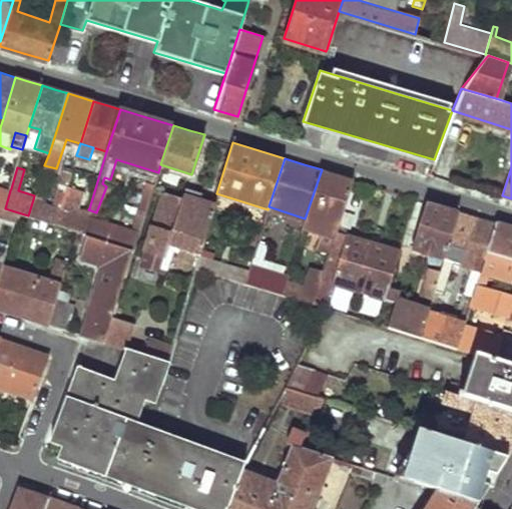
[(305,218),(303,225),(323,230),(317,248),(329,252),(338,224),(354,179),(338,174),(322,169),(305,218)]
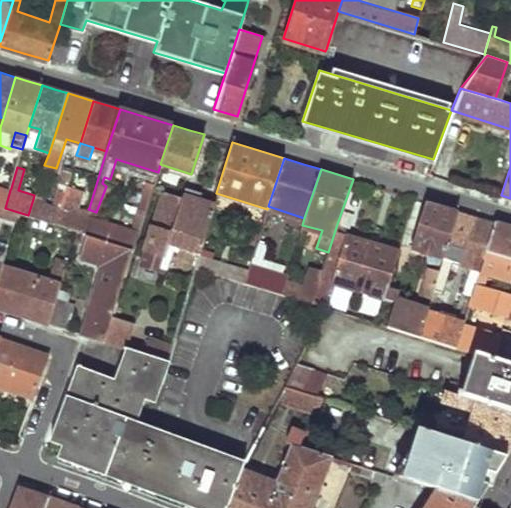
[(150,198),(155,183),(147,180),(141,196),(150,198)]
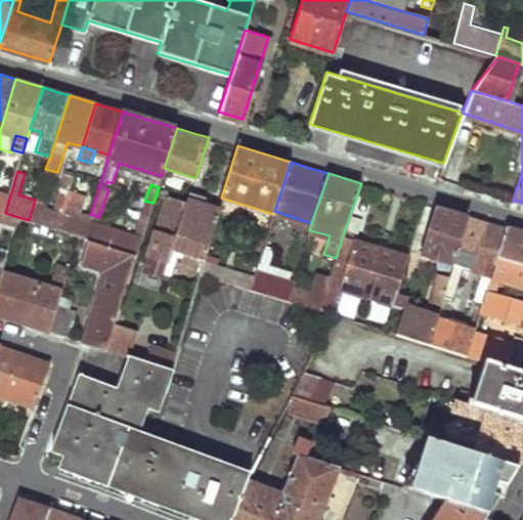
[(90,214),(91,213),(81,210),(86,193),(68,188),(67,191),(54,228),(68,232),(74,234),(78,235),(83,237),(88,222),(90,214)]
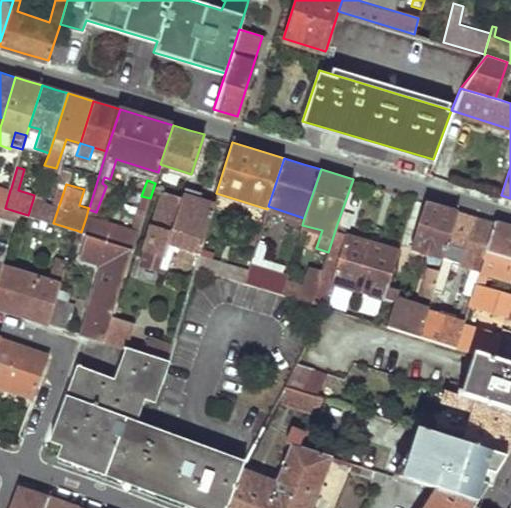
[(0,206),(5,208),(10,190),(0,185),(0,206)]
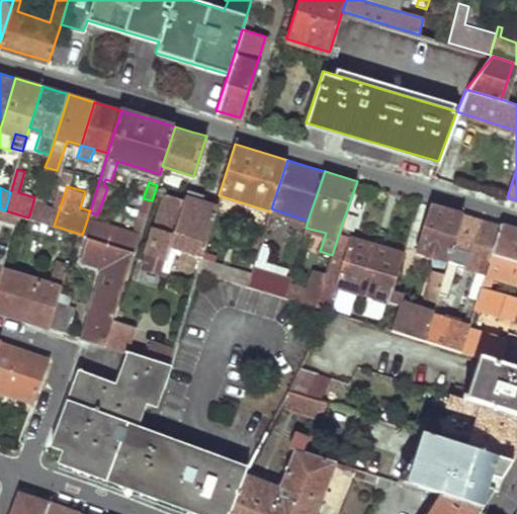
[(54,226),(66,189),(58,187),(51,206),(33,201),(28,218),(54,226)]
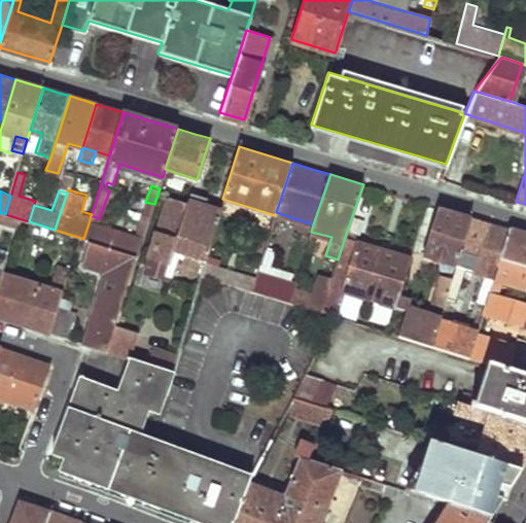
[(205,257),(219,209),(188,199),(186,203),(168,197),(146,269),(164,275),(173,248),(205,257)]
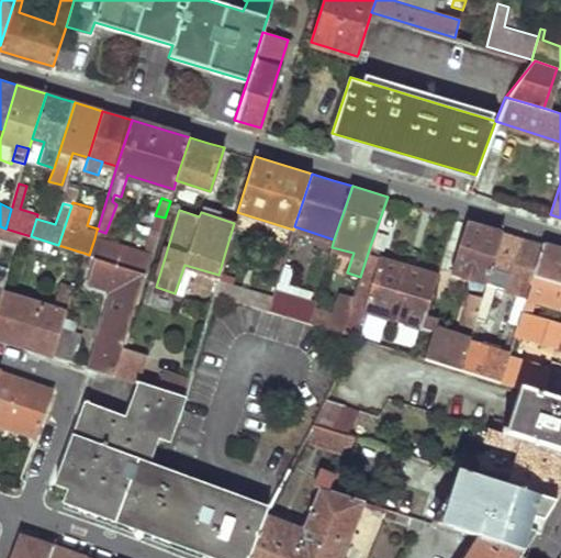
[(161,230),(165,218),(155,215),(150,232),(154,233),(156,229),(161,230)]
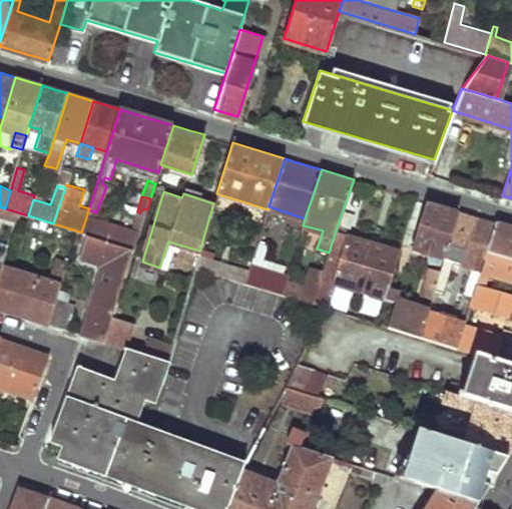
[(459,211),(427,201),(413,246),(445,258),(459,211)]
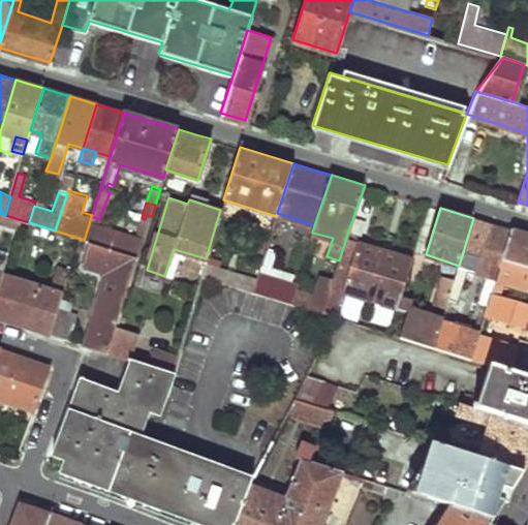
[(5,215),(0,213),(0,221),(17,226),(19,219),(5,215)]
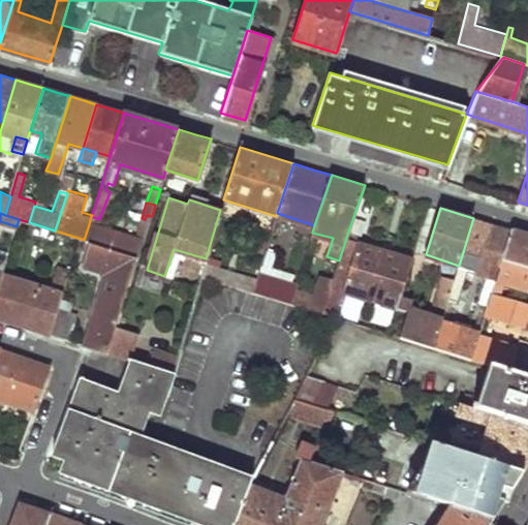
[(138,256),(152,216),(147,215),(145,219),(142,218),(135,237),(89,224),(84,240),(138,256)]
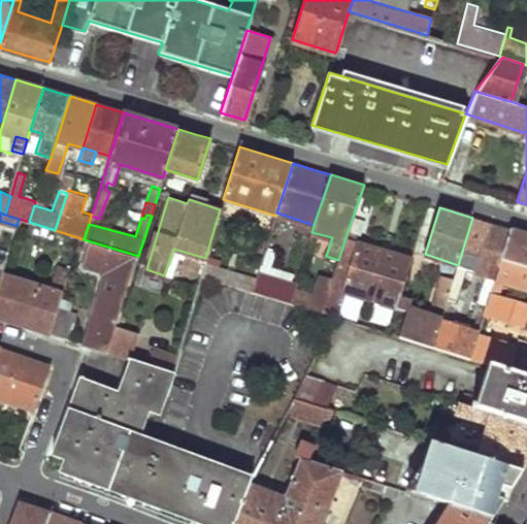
[(454,279),(452,284),(461,285),(467,267),(484,273),(475,300),(487,303),(490,292),(495,279),(501,257),(511,228),(491,223),(472,218),(458,265),(454,279)]
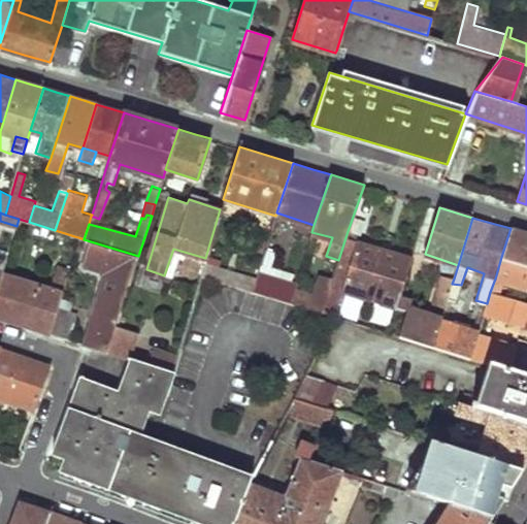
[(526,233),(511,228),(501,257),(526,264),(526,233)]
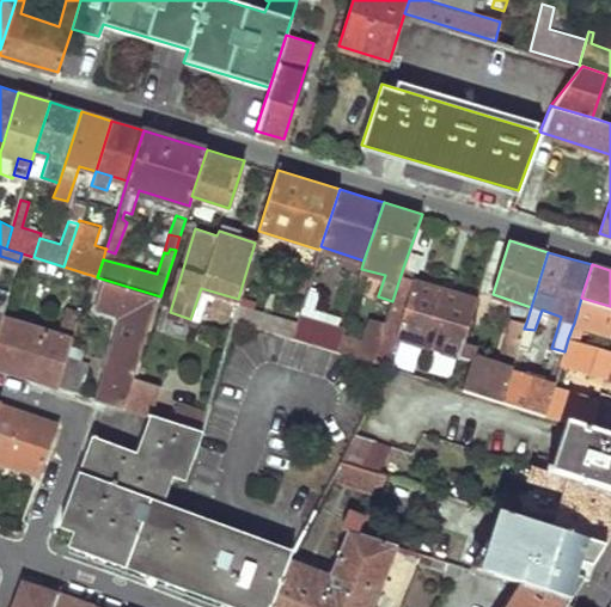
[(371,360),(417,374),(422,363),(389,354),(395,335),(459,355),(463,343),(477,299),(416,279),(417,271),(403,268),(392,301),(383,327),(371,360)]
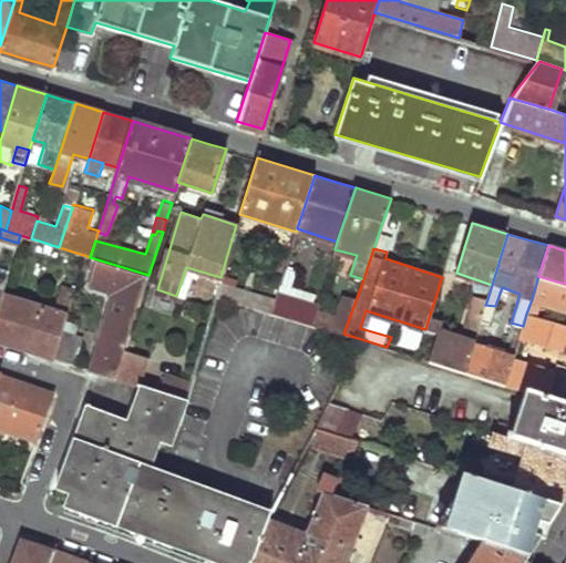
[(80,254),(73,252),(70,263),(75,265),(80,254)]
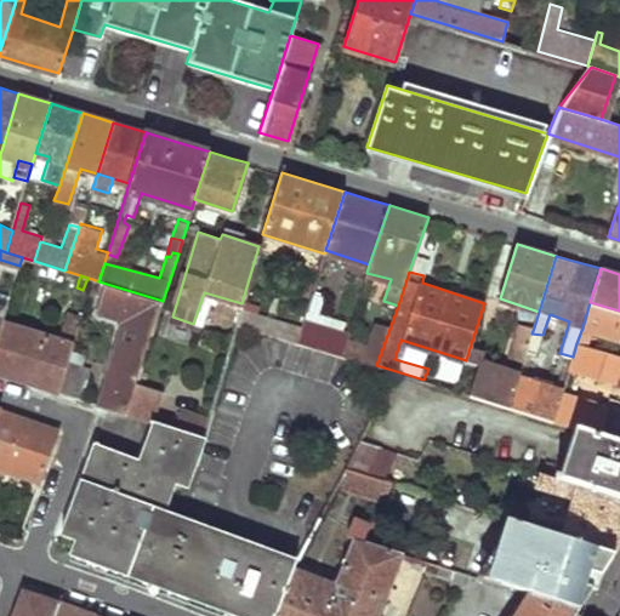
[(163,301),(98,281),(96,290),(102,294),(97,309),(121,318),(123,325),(100,404),(129,412),(138,382),(163,301)]
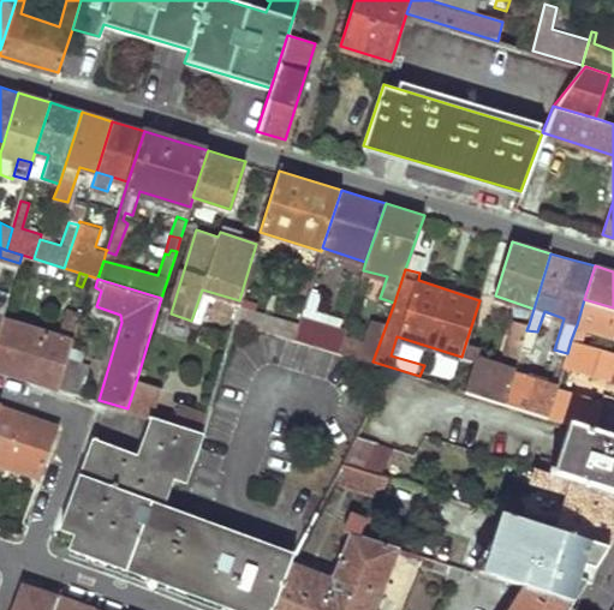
[(613,308),(584,299),(577,324),(612,334),(613,327),(613,308)]
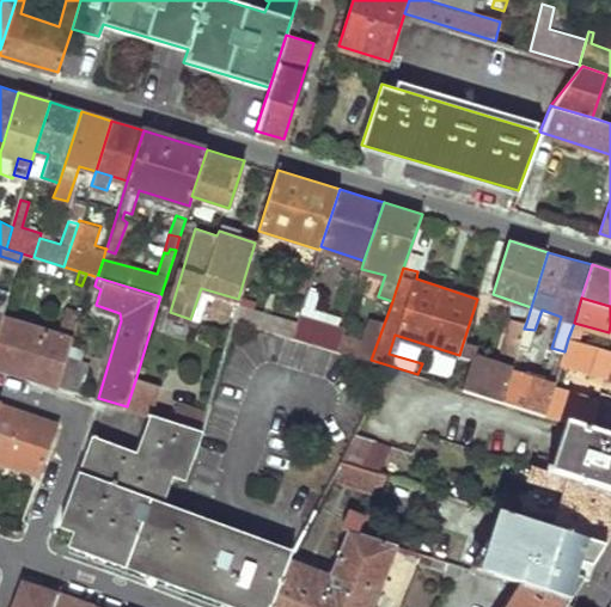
[(291,333),(295,322),(237,302),(233,316),(291,333)]
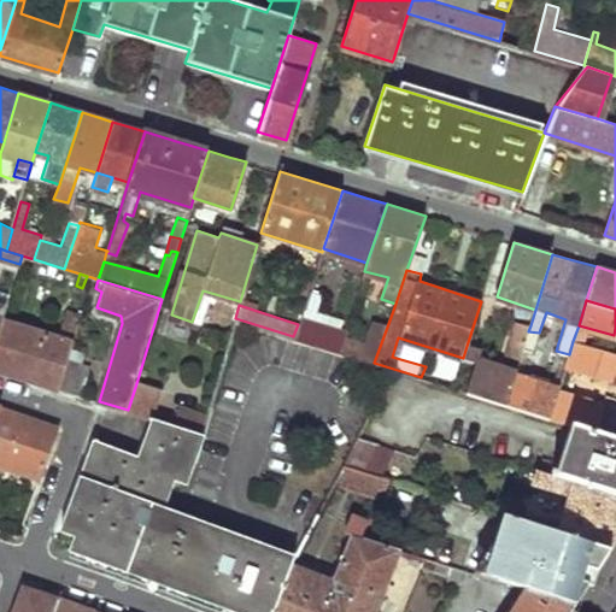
[(341,336),(344,329),(300,316),(298,324),(293,336),(338,351),(341,336)]
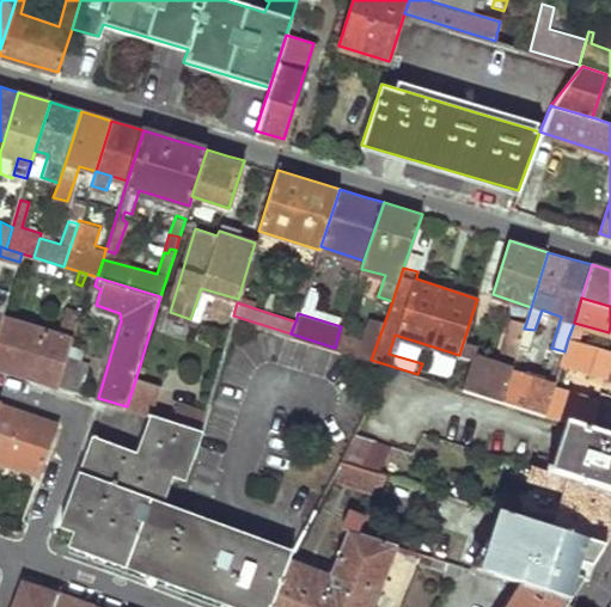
[(67,356),(78,322),(62,318),(57,333),(2,317),(0,325),(0,366),(24,374),(59,385),(67,356)]
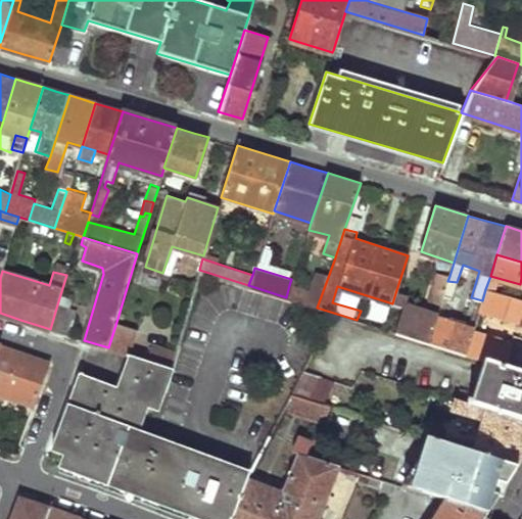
[(447,281),(449,276),(439,273),(431,299),(440,302),(442,297),(444,290),(447,281)]
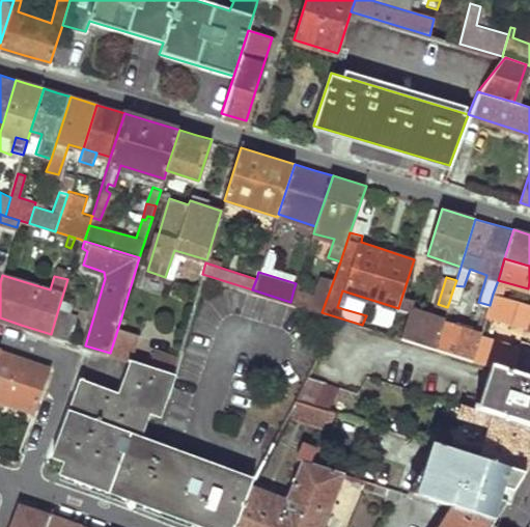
[(322,281),(315,298),(294,289),(290,302),(322,312),(332,284),(322,281)]
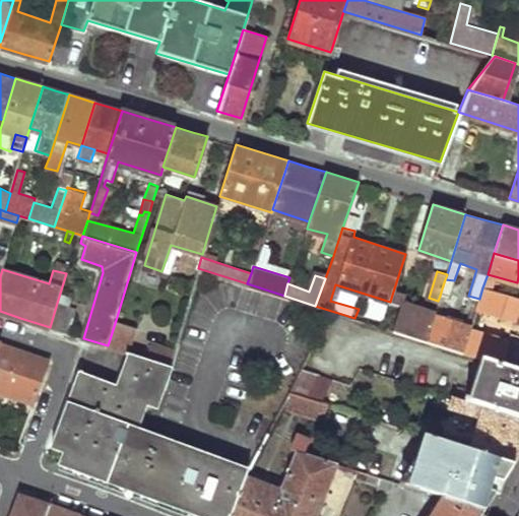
[(445,279),(442,288),(451,291),(454,280),(445,279)]
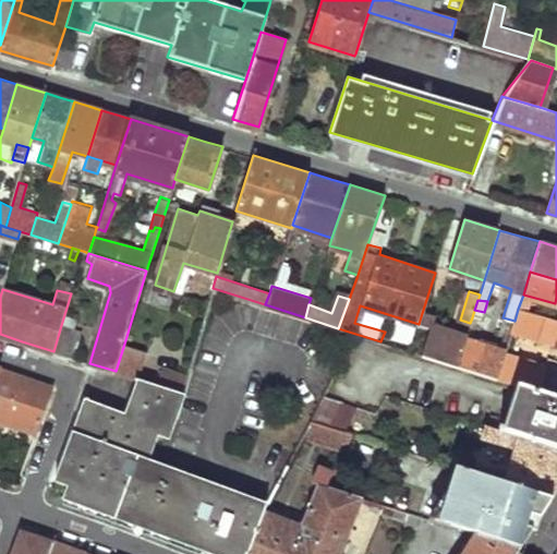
[(515,321),(511,330),(556,344),(556,321),(518,309),(515,321)]
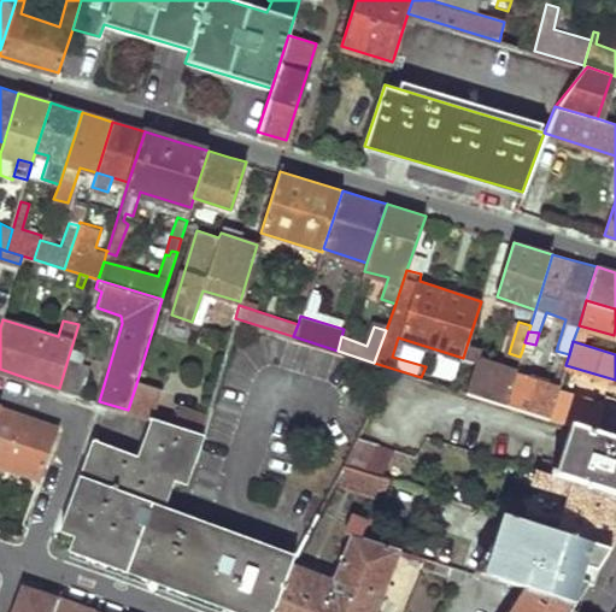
[(524,342),(522,351),(533,352),(535,345),(524,342)]
